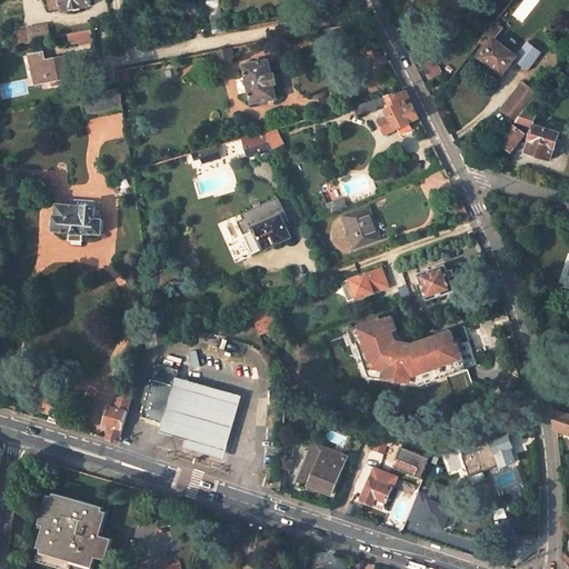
[(97,2),(96,0),(49,0),(52,12),(97,2)]
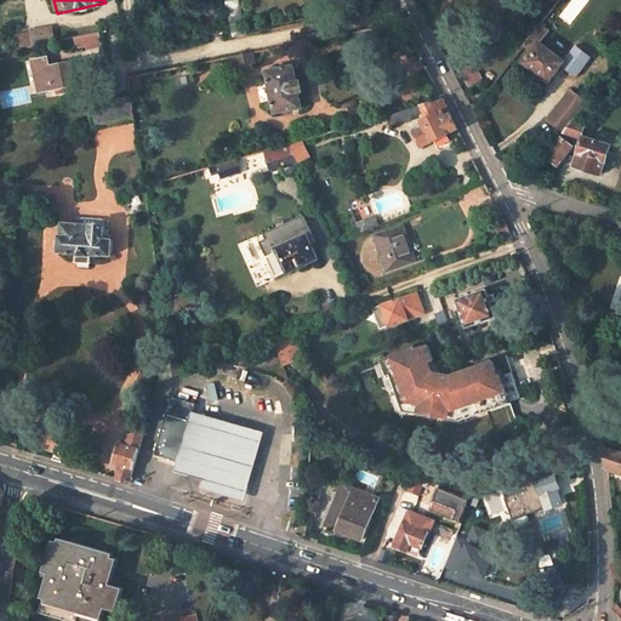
[(248,34),(239,0),(224,0),(233,38),(248,34)]
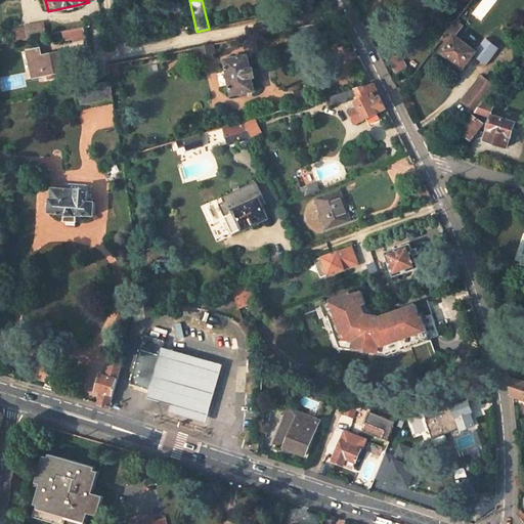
[(435,47),(463,69),(476,52),(467,44),(469,42),(465,39),(463,41),(456,36),(464,27),(455,20),(435,47)]
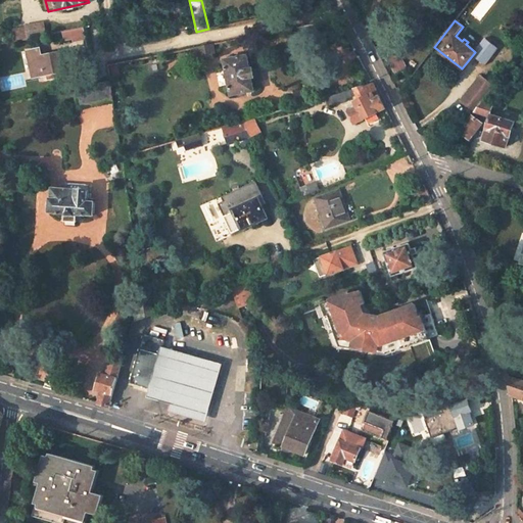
[(48,34),(45,21),(28,25),(30,37),(48,34)]
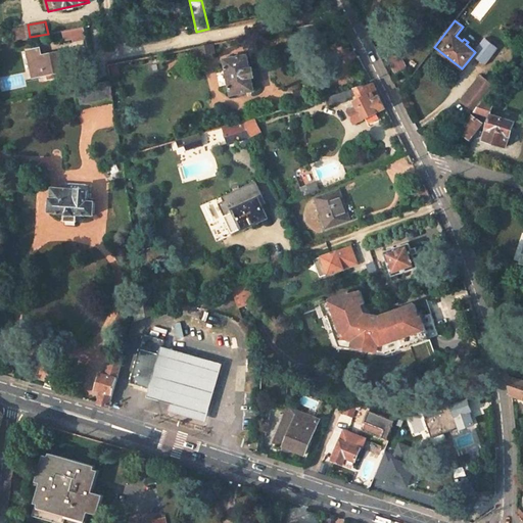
[(62,31),(63,39),(85,35),(83,27),(62,31)]
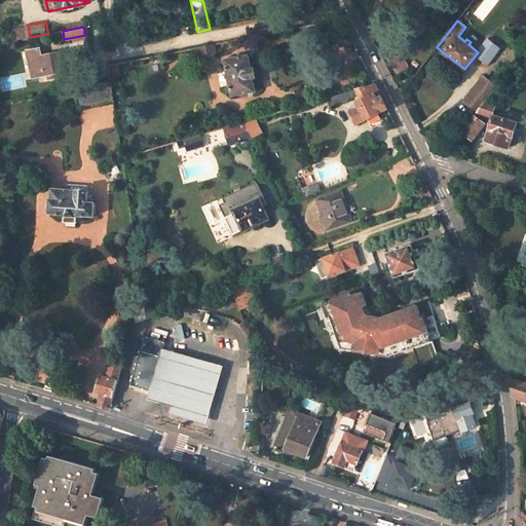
[(27,38),(25,28),(12,30),(14,40),(27,38)]
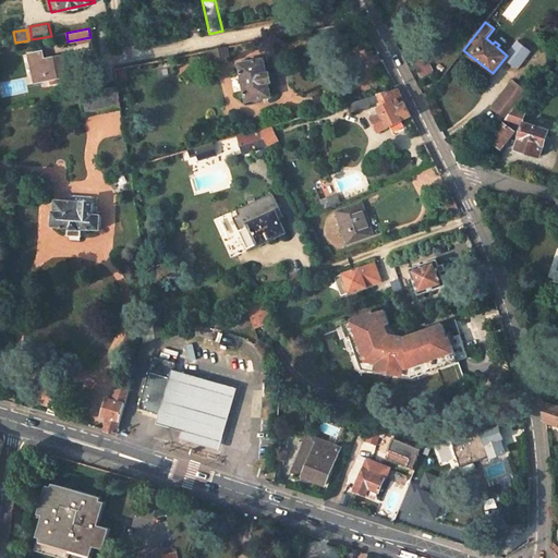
[(213,62),(229,59),(226,47),(210,50),(213,62)]
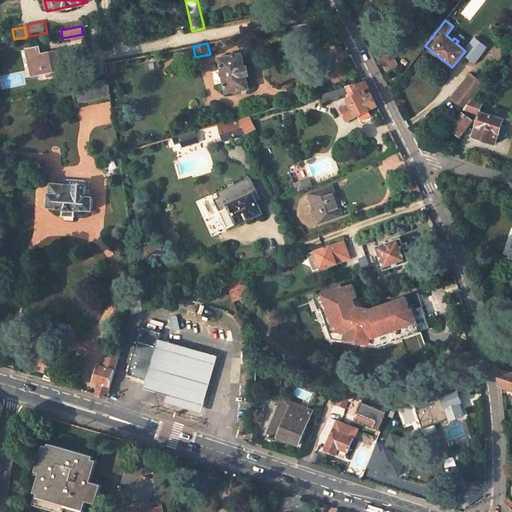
[(31,76),(61,70),(57,51),(42,53),(41,46),(25,49),(31,76)]
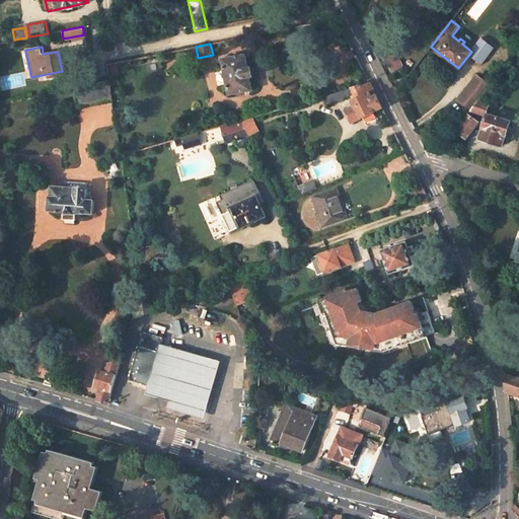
[(248,68),(246,55),(223,59),(229,94),(252,89),(249,76),(248,68)]
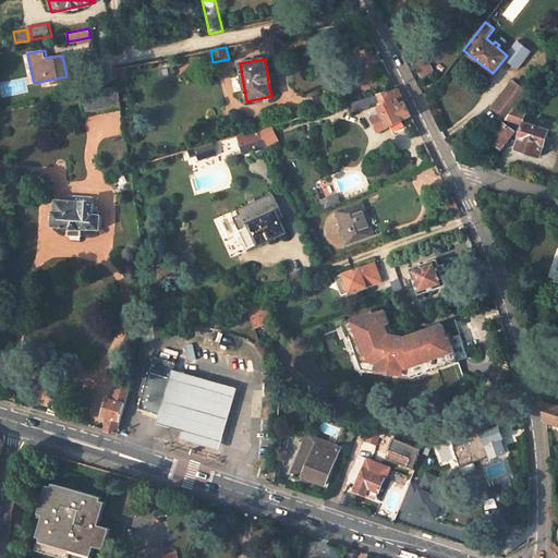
[(526,93),(513,83),(494,108),(507,118),(514,109),(519,104),(526,93)]
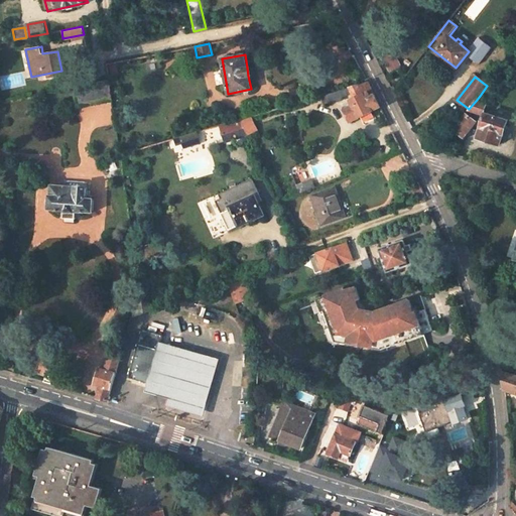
[(72,88),(76,107),(112,99),(109,80),(94,82),(94,84),(72,88)]
